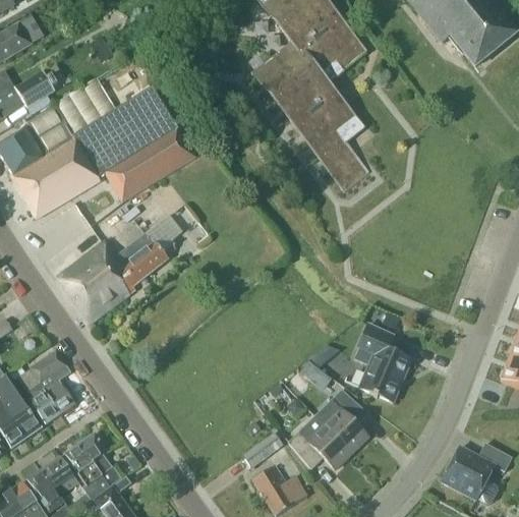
[(0,0),(0,13),(16,4),(14,0),(0,0)]
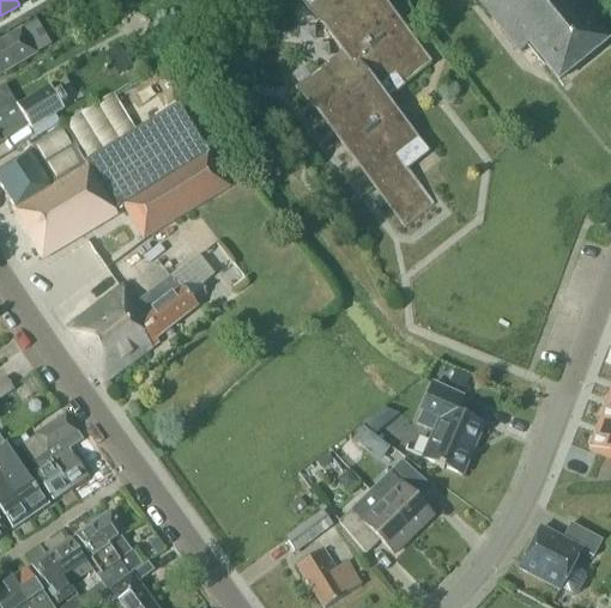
[(306,0),(346,50),(383,97),(385,96),(404,81),(404,83),(405,81),(434,59),(431,58),(430,59),(382,0),(306,0)]
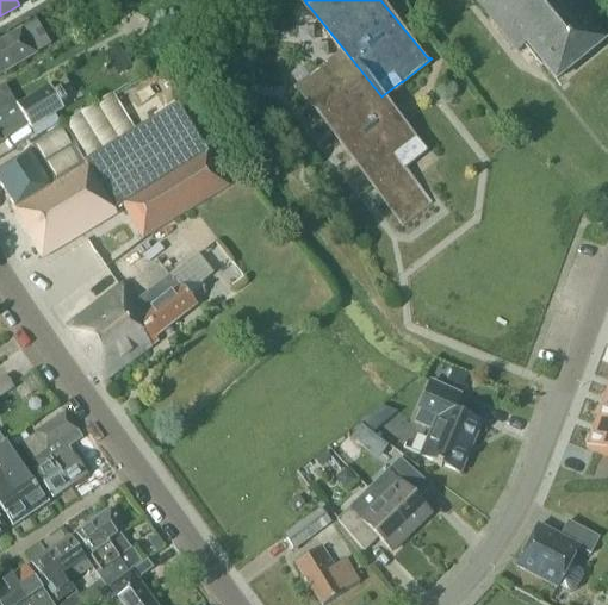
[(478,0),(528,60),(538,52),(557,76),(606,37),(588,17),(597,8),(590,0),(478,0)]
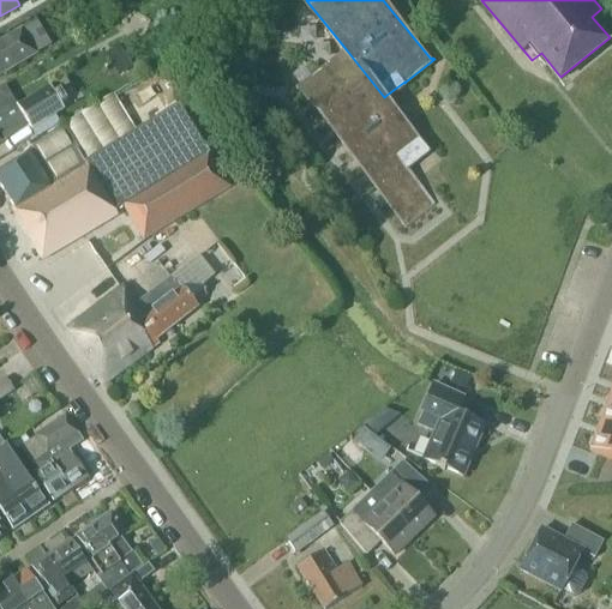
[(53,41),(39,17),(23,26),(23,25),(0,40),(0,73),(39,50),(53,41)]
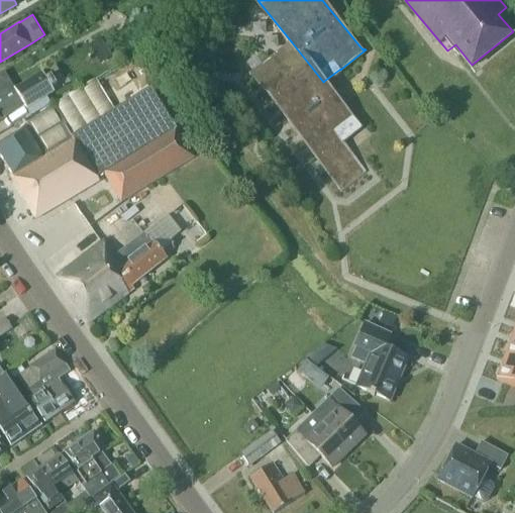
[(292,42),(253,73),(343,186),(367,168),(343,138),(359,125),(324,81),(323,82),(292,42)]
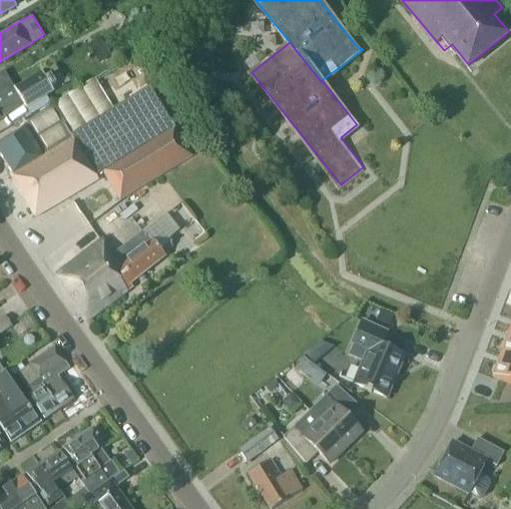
[(27,105),(54,88),(43,69),(15,87),(27,105)]
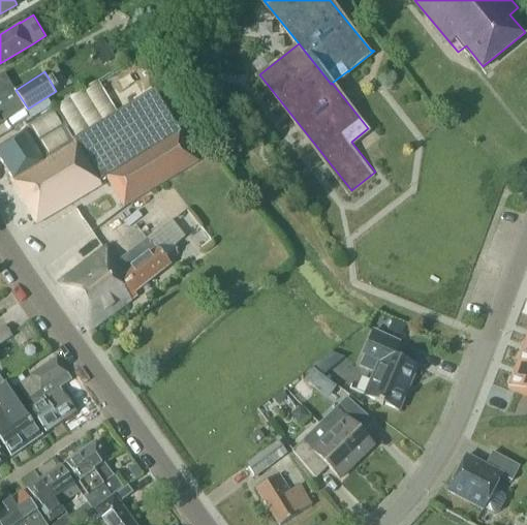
[(19,132),(0,144),(0,154),(14,177),(11,179),(14,183),(35,216),(38,221),(102,182),(100,179),(107,175),(125,204),(130,201),(131,199),(199,158),(155,87),(155,86),(74,135),(76,139),(44,158),(26,128),(19,132)]
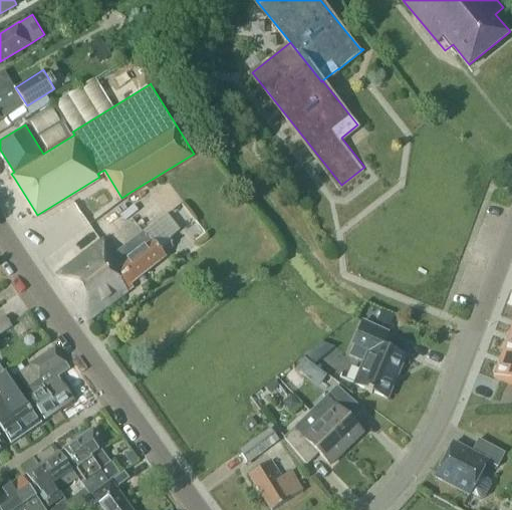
[(0,117),(11,110),(13,107),(0,85),(0,117)]
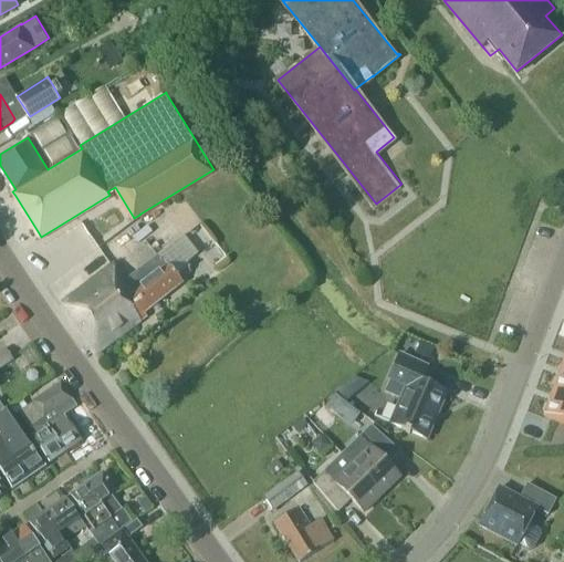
[(186,232),(141,267),(128,277),(116,260),(63,301),(97,351),(147,313),(145,310),(184,280),(174,268),(178,264),(186,273),(192,268),(191,267),(194,266),(188,260),(200,250),(186,232)]
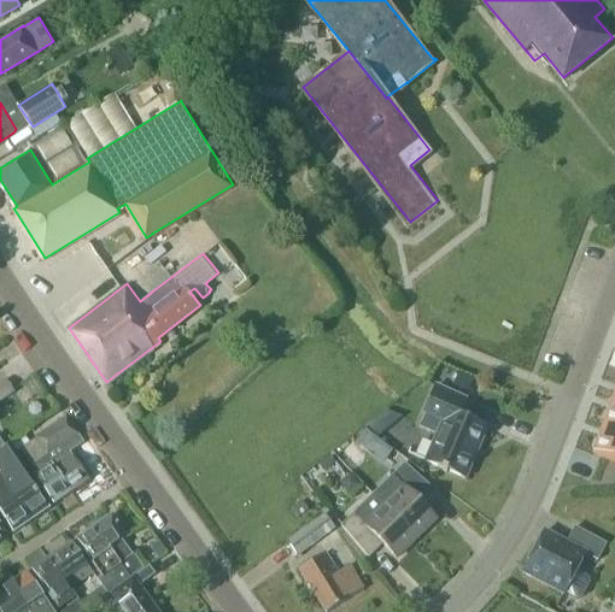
[(461,369),(455,381),(469,388),(475,376),(461,369)]
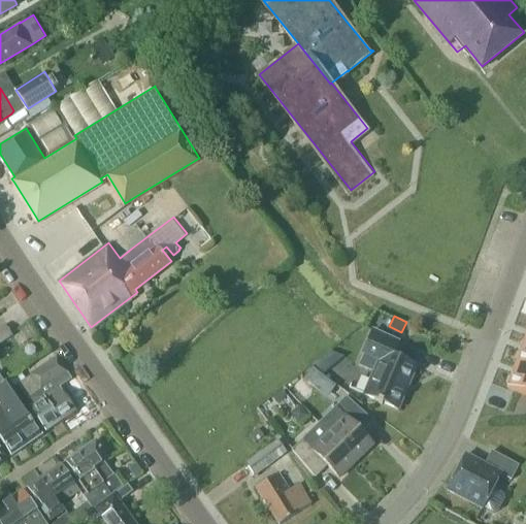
[(0,341),(13,332),(7,322),(0,326),(0,341)]
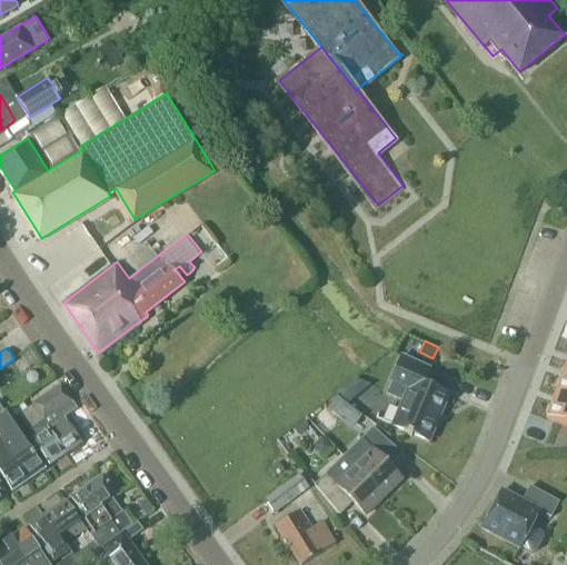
[(431,365),(404,353),(393,378),(394,378),(388,390),(404,398),(394,423),(430,438),(450,392),(425,380),(431,365)]
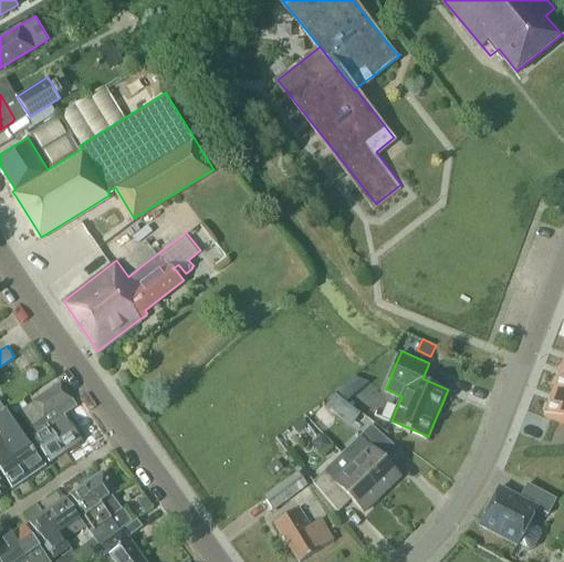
[(82,438),(65,413),(76,405),(79,404),(79,403),(63,381),(35,399),(45,414),(43,415),(66,449),(82,438)]
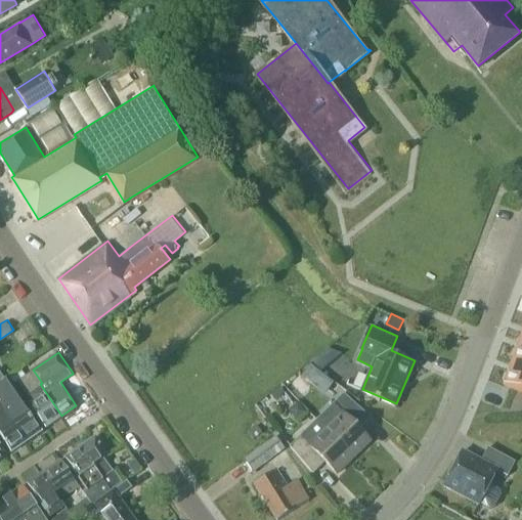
[(521,359),(514,357),(505,382),(521,387),(521,359)]
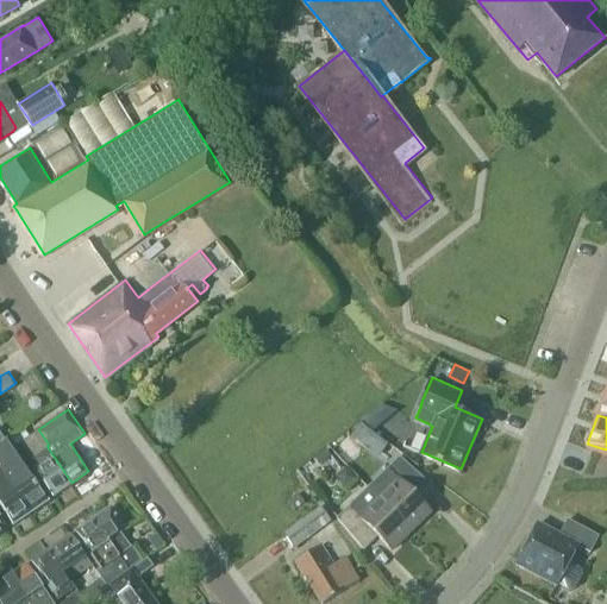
[(362,421),(352,433),(379,452),(388,441),(362,421)]
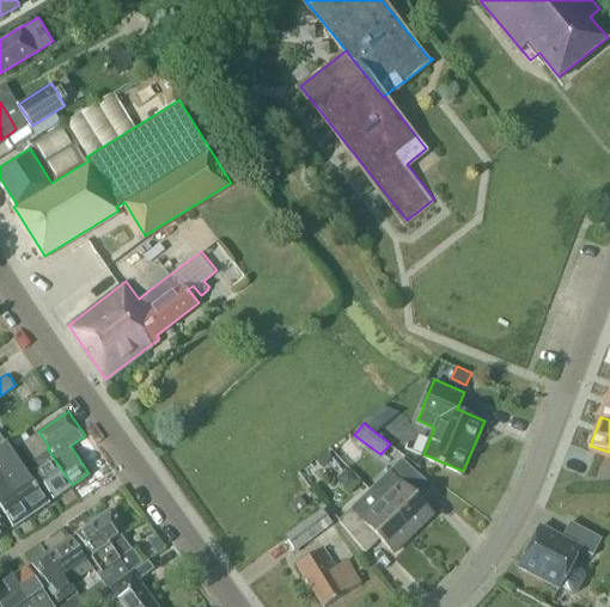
[(0,466),(32,513),(49,501),(49,500),(48,500),(28,468),(26,470),(6,441),(0,431),(0,466)]
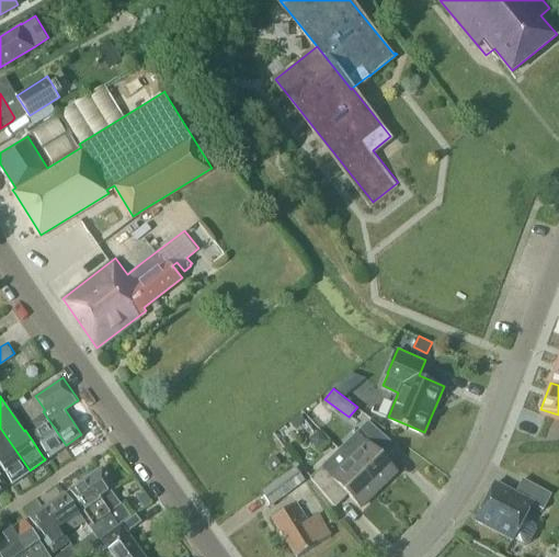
[(78,400),(76,401),(83,412),(90,408),(82,396),(78,399),(78,400)]
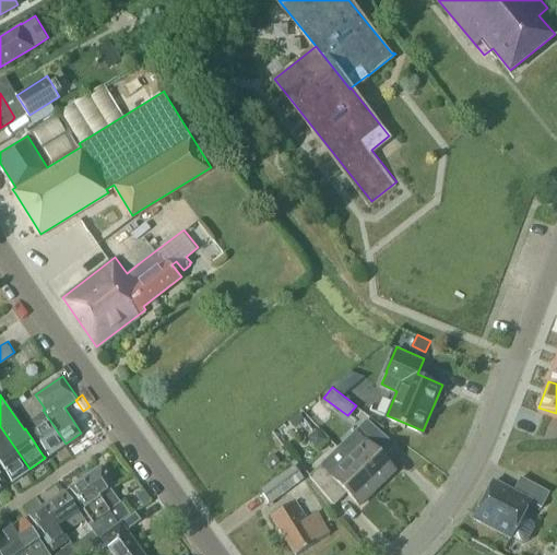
[(66,444),(43,410),(33,396),(20,404),(31,421),(32,420),(36,425),(32,428),(49,455),(66,444)]
